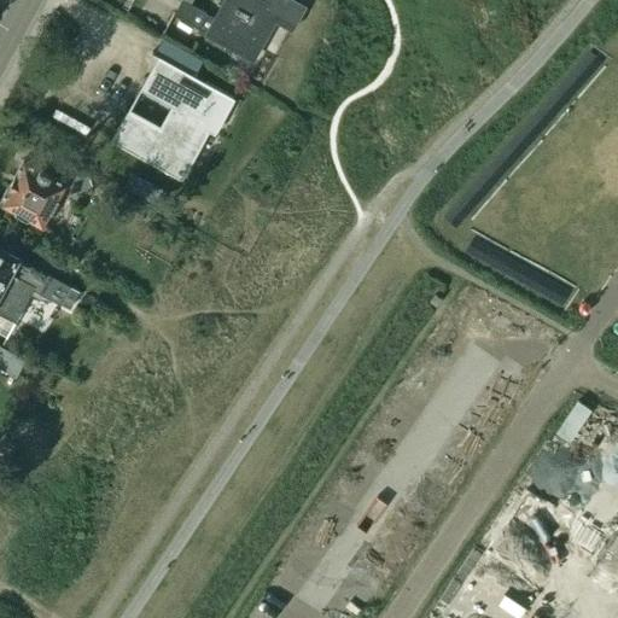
[(180,0),(181,0),(173,15),(250,59),(273,19),(291,29),(303,9),(287,0),(223,0),(214,18),(192,6),(194,0),(180,0)]
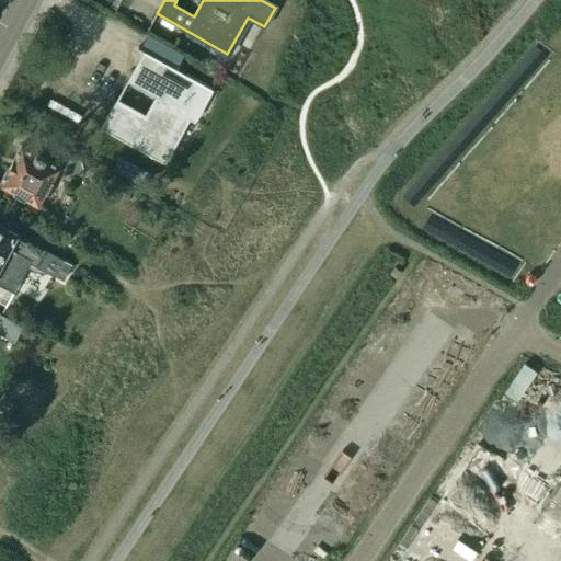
[(116,100),(101,128),(160,160),(185,114),(195,119),(212,89),(187,75),(191,69),(171,58),(168,64),(138,47),(137,48),(144,52),(130,75),(153,88),(150,94),(157,99),(147,116),(117,101),(116,100)]
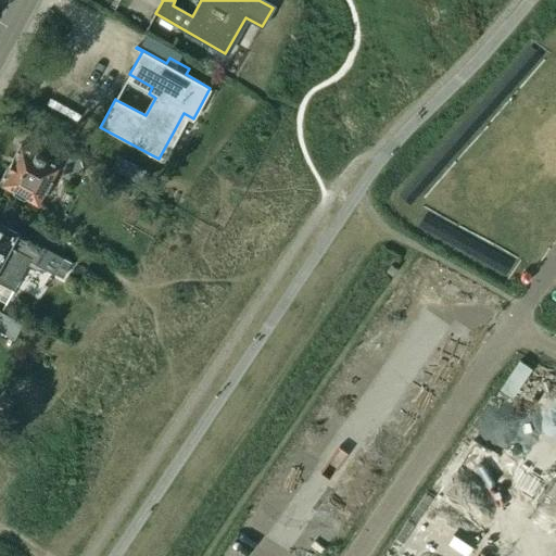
[(60,164),(22,142),(0,181),(0,182),(39,204),(57,173),(62,175),(84,168),(85,159),(86,156),(85,155),(86,155),(84,154),(84,155),(83,154),(81,156),(71,151),(72,149),(72,148),(71,147),(70,148),(60,164)]
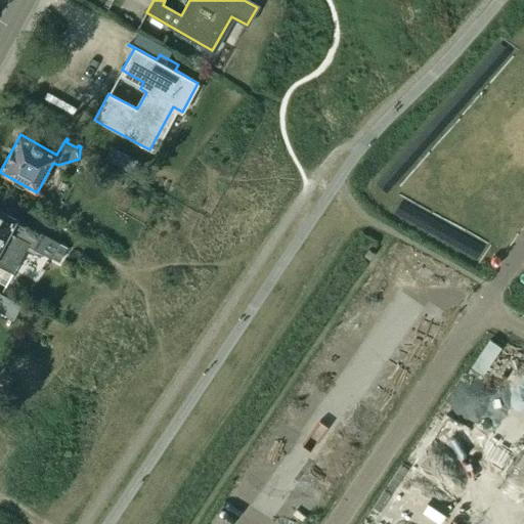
[(113,147),(106,159),(123,168),(129,157),(113,147)]
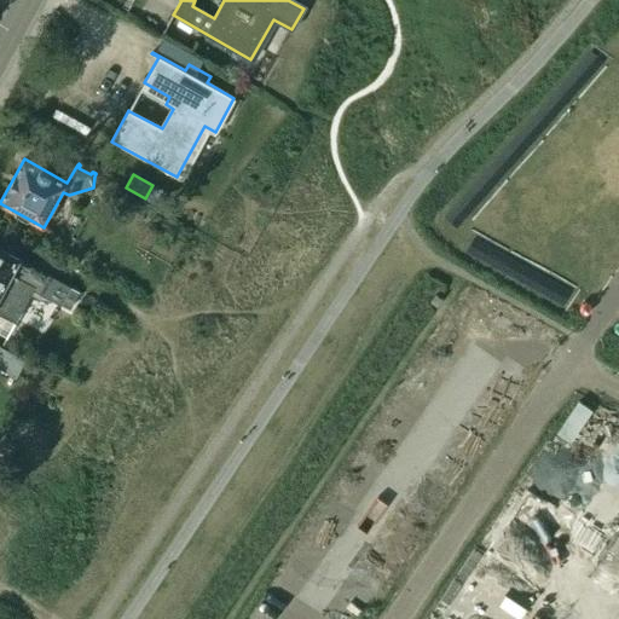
[(80,291),(0,248),(0,312),(15,320),(32,289),(70,310),(80,291)]
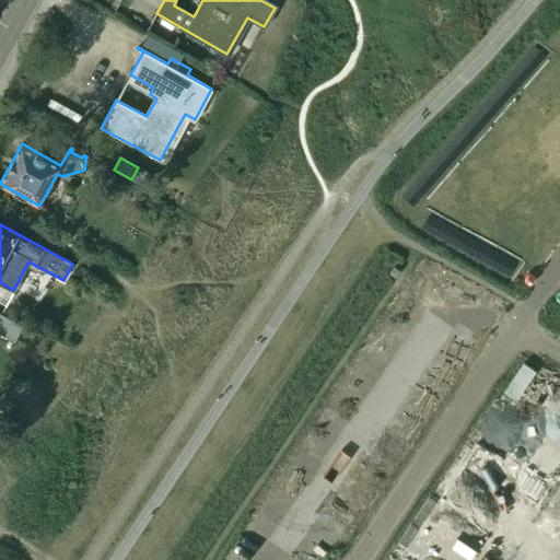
[(0,333),(14,340),(23,325),(0,312),(0,333)]
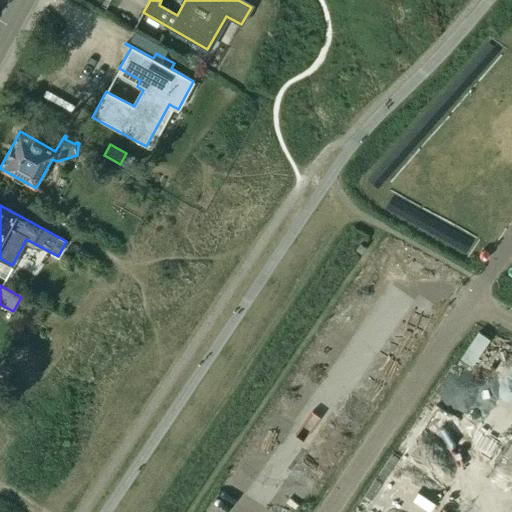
[(251,492),(273,502),(281,486),(259,476),(251,492)]
